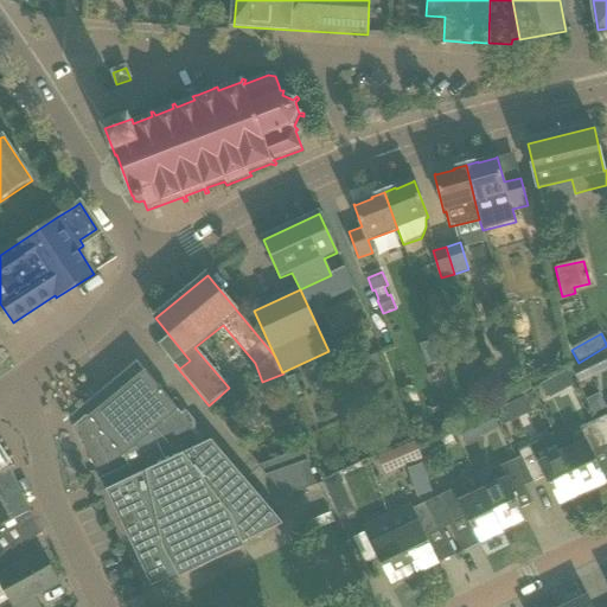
[(370,358),(374,369),(384,364),(381,353),(370,358)]
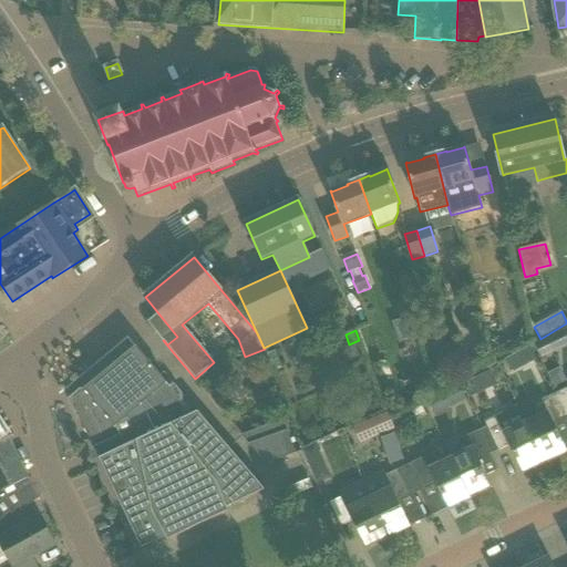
[(535,343),(542,358),(559,349),(553,334),(535,343)]
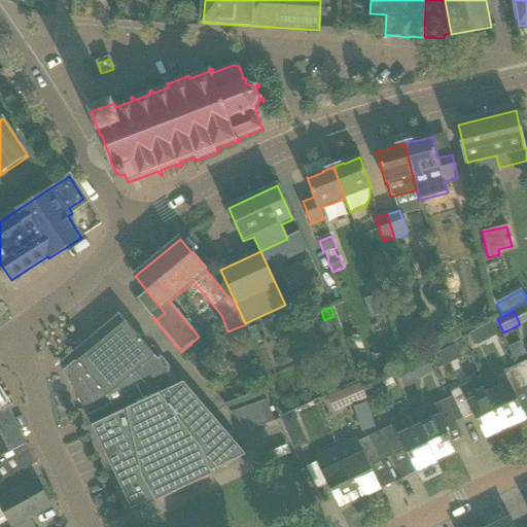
[(411,336),(421,331),(417,321),(407,325),(411,336)]
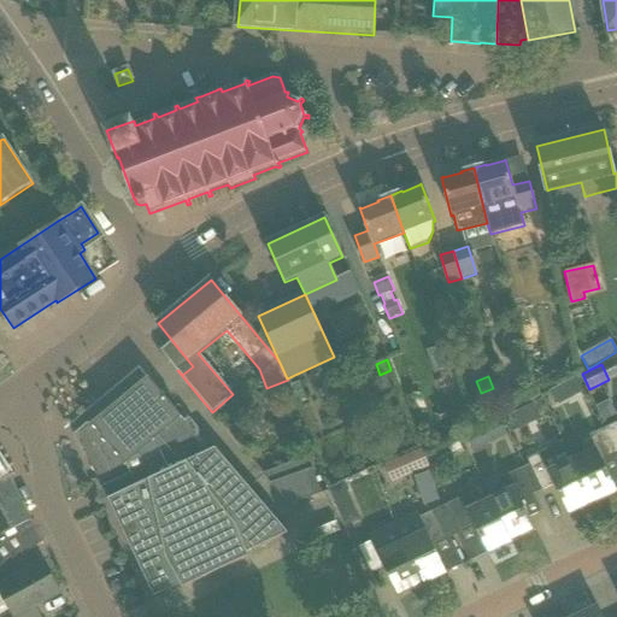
[(186,422),(148,377),(134,389),(135,392),(101,419),(92,407),(72,423),(78,432),(75,435),(80,447),(83,447),(103,488),(131,548),(135,556),(154,597),(181,585),(183,588),(250,557),(247,553),(288,534),(216,448),(205,453),(195,442),(197,441),(198,439),(199,438),(199,435),(199,434),(199,432),(198,429),(198,428),(197,427),(189,418),(186,422)]
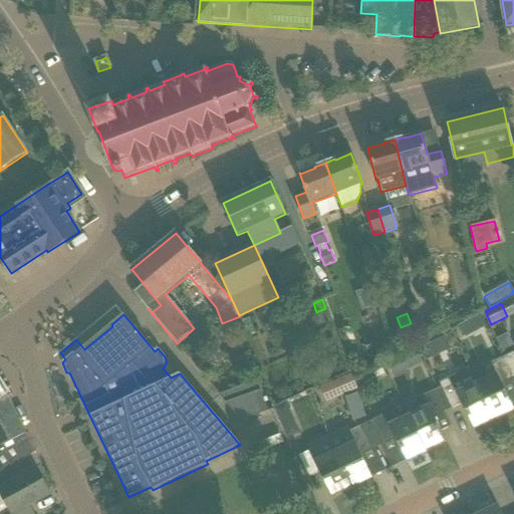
[(480,315),(470,320),(475,332),(486,326),(480,315)]
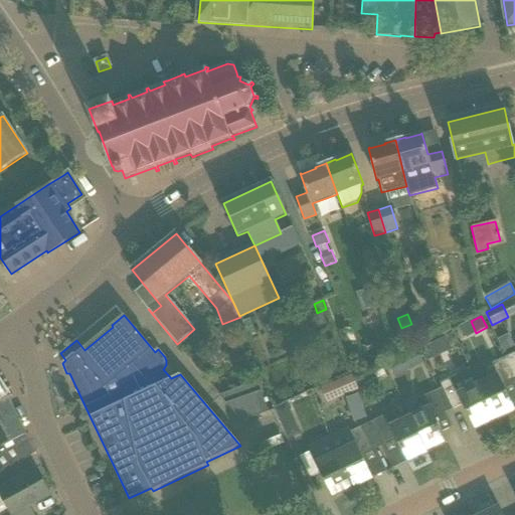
[(438,356),(432,343),(419,349),(425,362),(438,356)]
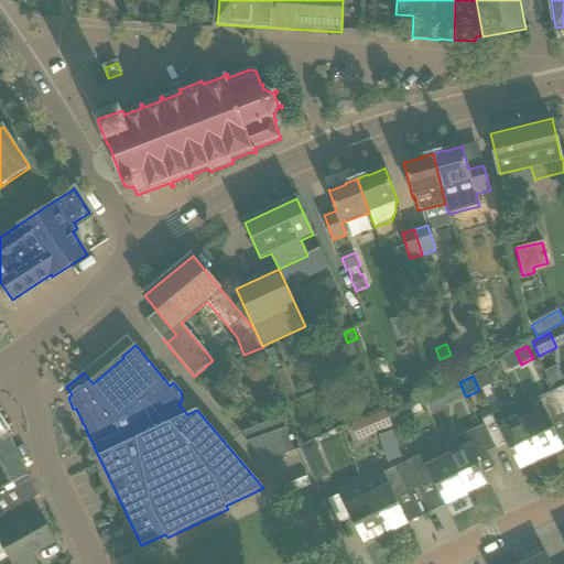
[(563,386),(557,389),(554,391),(563,412),(563,386)]
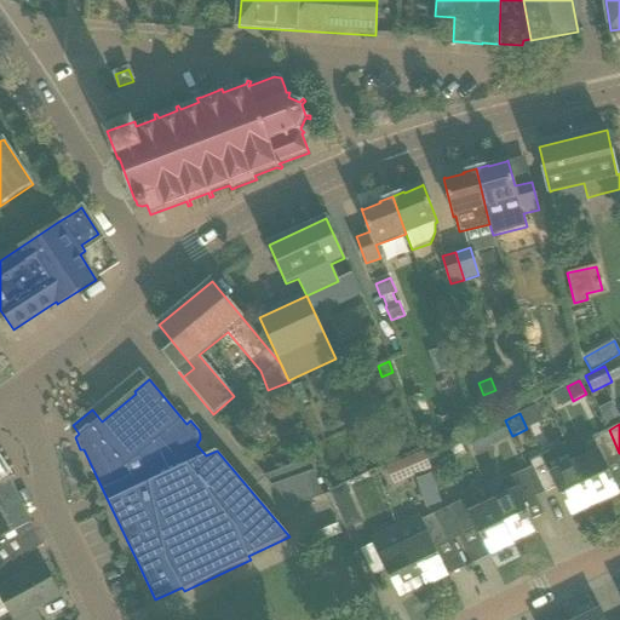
[(493,447),(483,429),(466,436),(475,454),(493,447)]
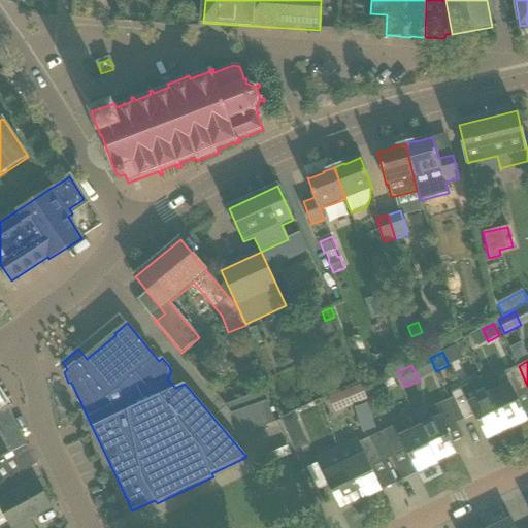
[(515,395),(527,389),(527,386),(519,366),(515,368),(496,376),(502,388),(490,393),(489,394),(507,430),(527,420),(515,395)]
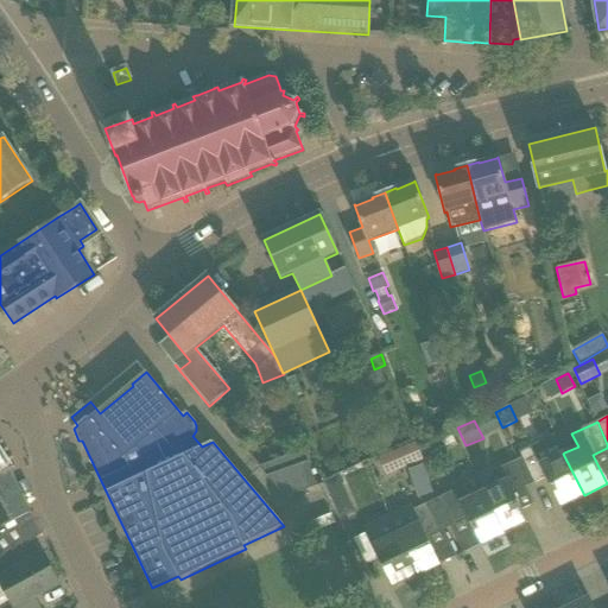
[(563,454),(564,453),(556,435),(519,453),(521,458),(534,483),(545,477),(559,507),(584,495),(563,454)]
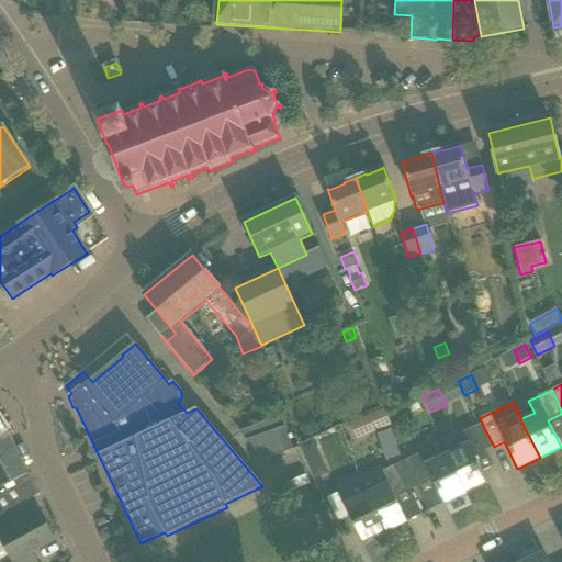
[(367,415),(374,433),(391,425),(383,408),(367,415)]
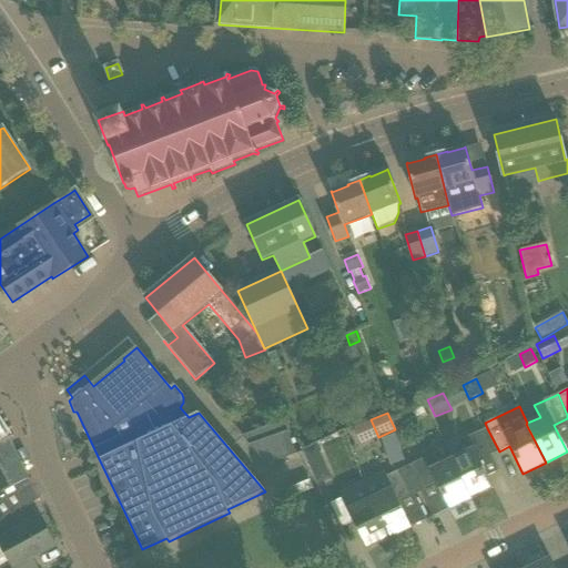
[(407,414),(396,419),(401,429),(412,424),(407,414)]
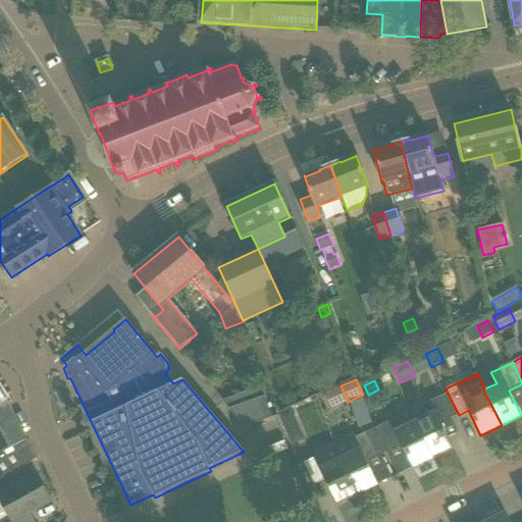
[(261,387),(221,401),(244,428),(272,418),(261,387)]
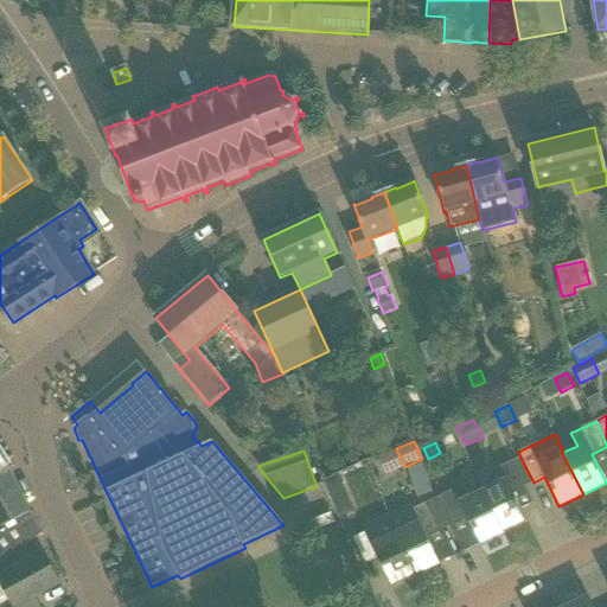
[(0,564),(42,535),(10,471),(0,455),(0,564)]
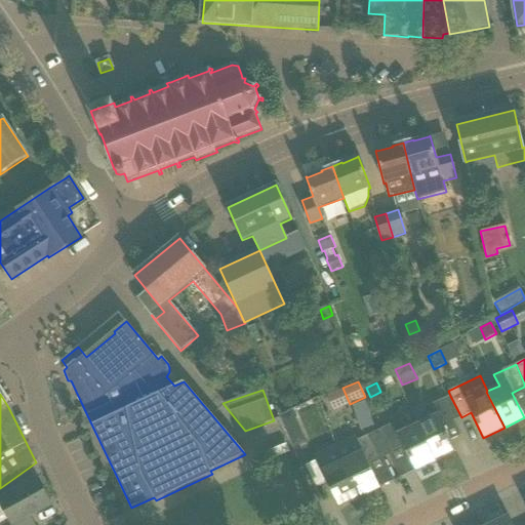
[(429,419),(417,425),(435,461),(455,451),(451,441),(461,436),(443,399),(423,408),(429,419)]
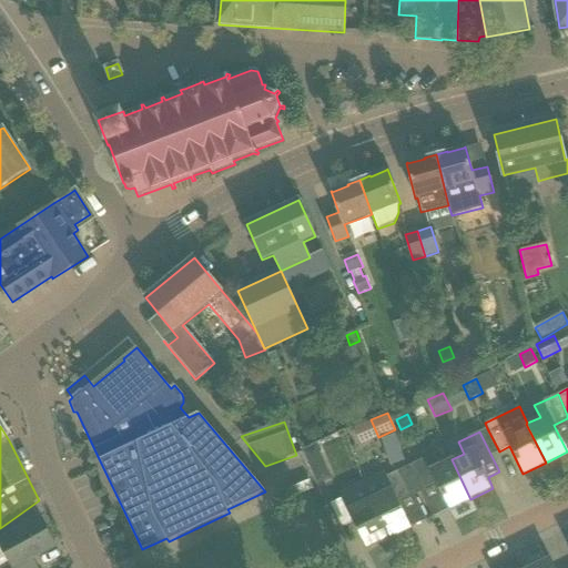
[(404,462),(395,435),(382,439),(391,466),(404,462)]
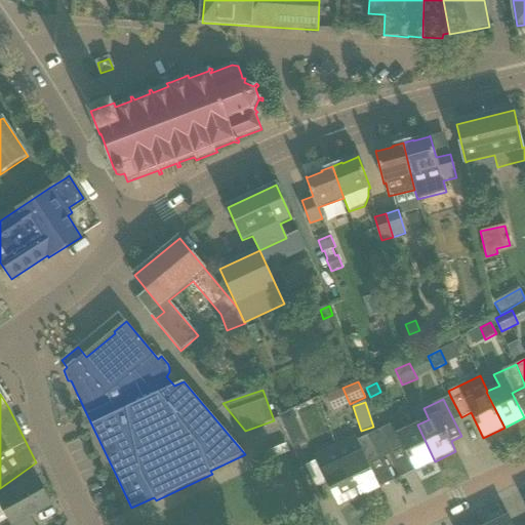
[(280,417),(284,428),(297,422),(292,412),(280,417)]
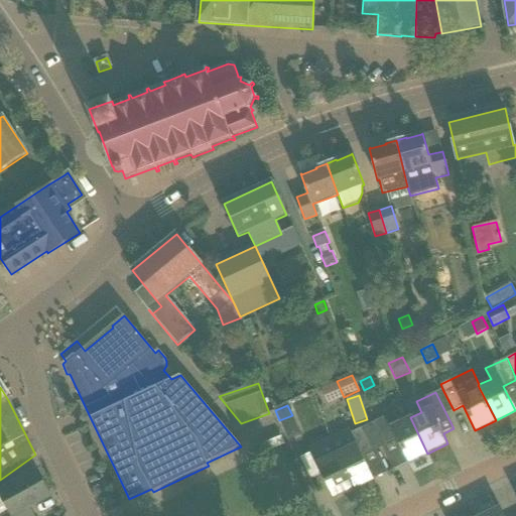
[(407,463),(427,454),(410,417),(398,423),(393,412),(375,421),(385,443),(395,438),(407,463)]
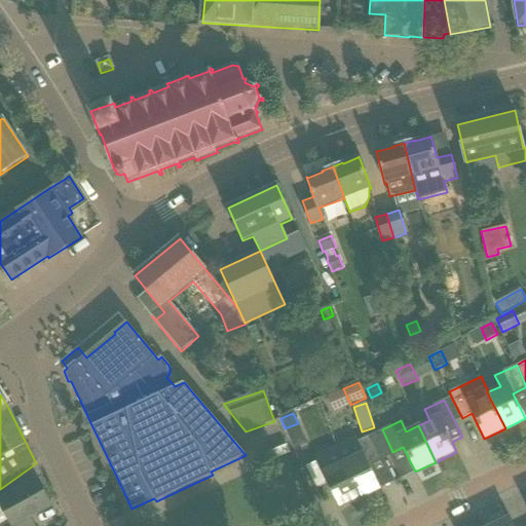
[(334,447),(360,499),(380,489),(369,464),(379,459),(368,437),(350,445),(348,440),(334,447)]
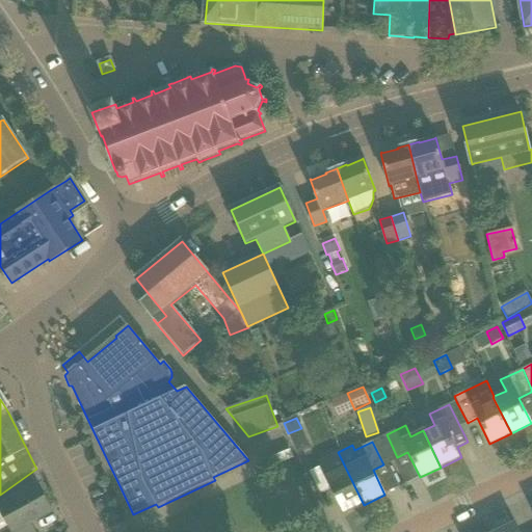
[(330,490),(343,514),(364,505),(338,452),(318,461),(320,468),(309,473),(320,495),(330,490)]
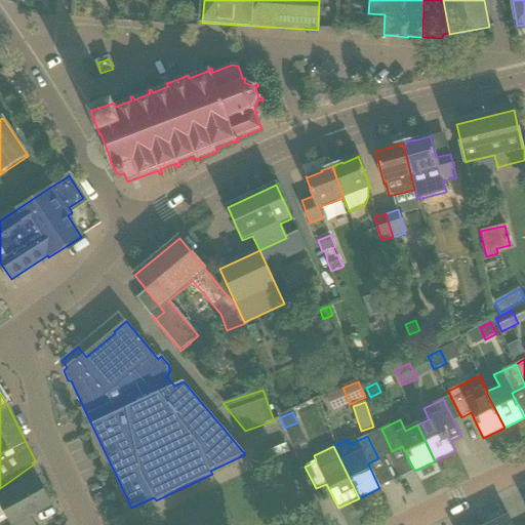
[(51,506),(36,479),(34,480),(0,498),(0,506),(9,522),(2,524),(33,524),(29,518),(50,506),(51,506)]
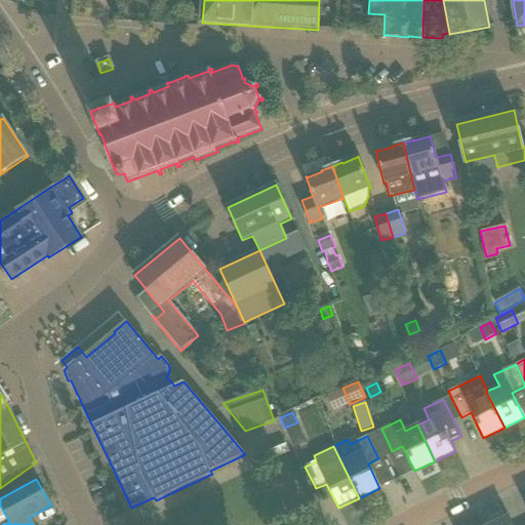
[(492,524),(490,524),(512,524),(508,517),(503,519),(502,515),(491,520),(492,524)]
